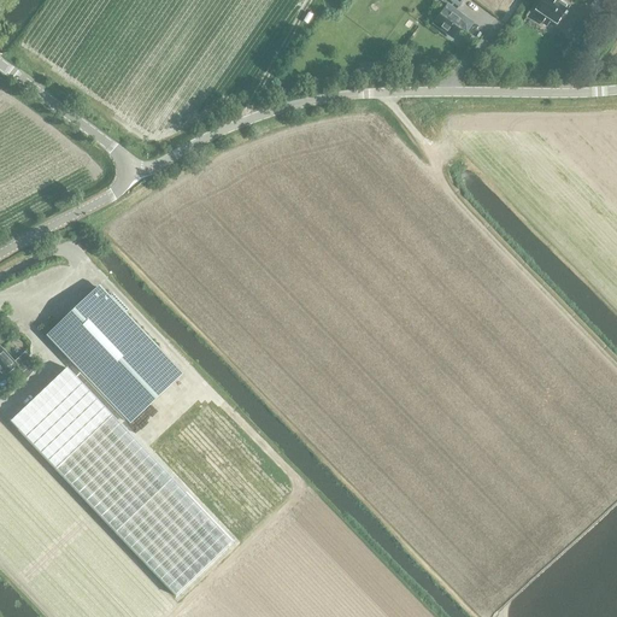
[(538,21),(544,24),(547,24),(548,21),(556,25),(569,5),(559,0),(541,0),(534,11),(539,13),(536,17),(538,21)]
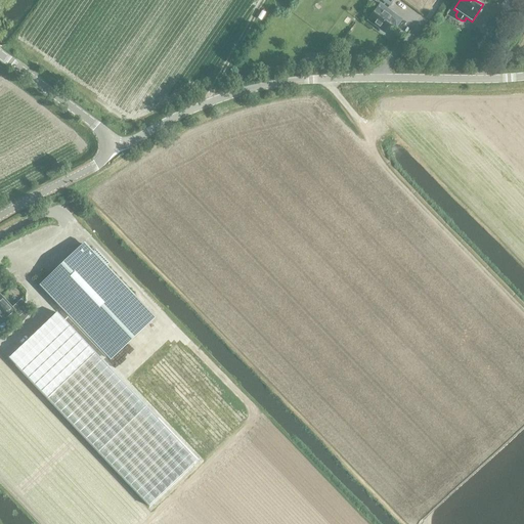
[(368,19),(377,26),(385,32),(391,25),(396,28),(402,19),(380,3),(368,19)]
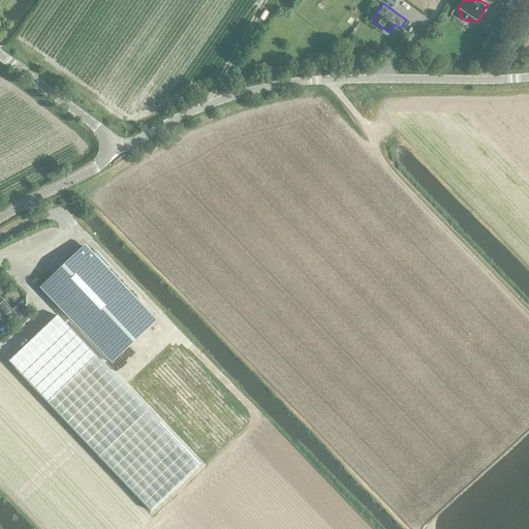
[(344,36),(337,47),(342,50),(348,39),(344,36)]
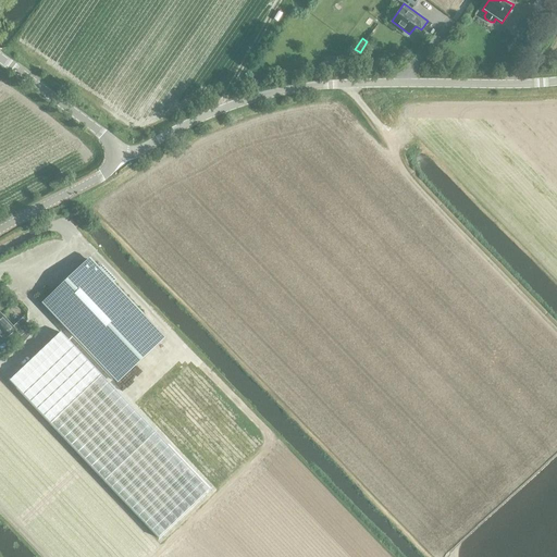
[(346,67),(345,60),(323,61),(323,69),(346,67)]
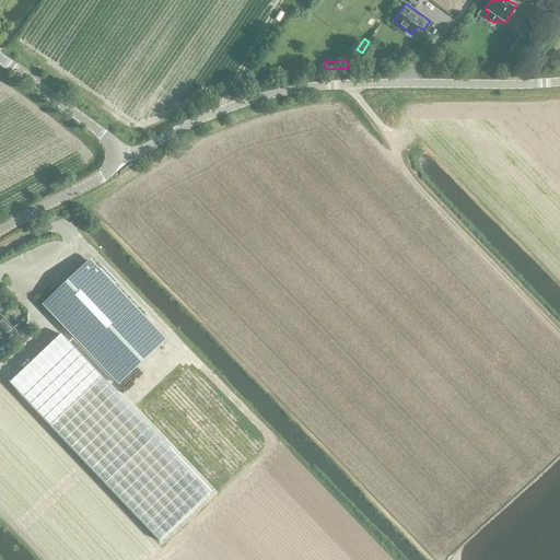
[(42,306),(73,339),(115,386),(163,339),(91,260),(42,306)]
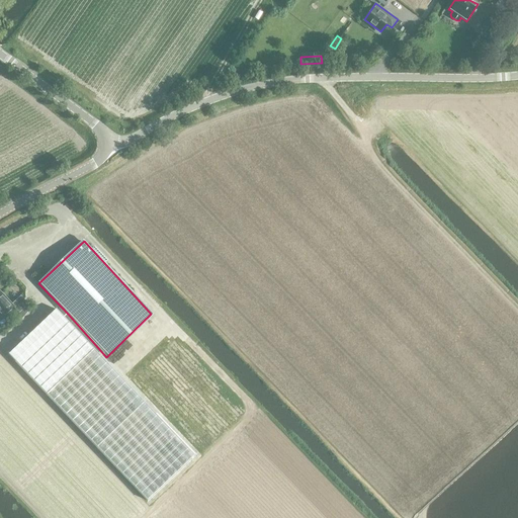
[(0,316),(2,319),(14,308),(17,311),(19,313),(28,305),(26,303),(20,295),(11,304),(0,291),(0,316)]
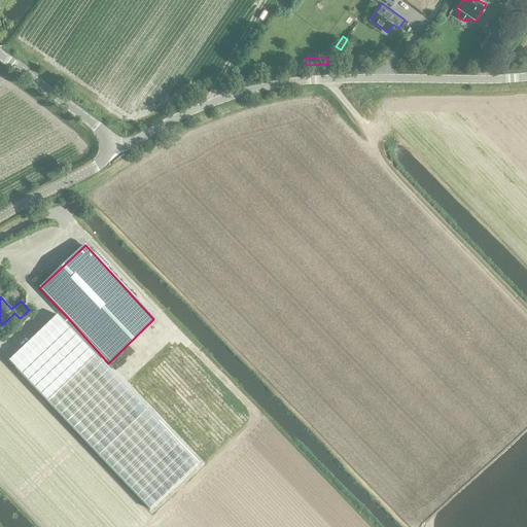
[(198,463),(57,314),(8,360),(149,510),(198,463)]
